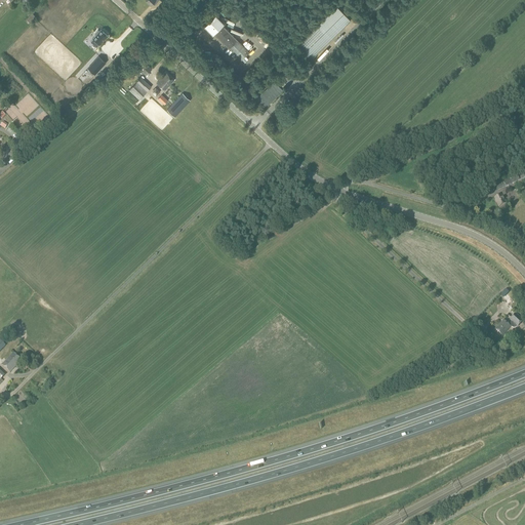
[(351,19),(336,5),(296,44),(311,58),(351,19)]
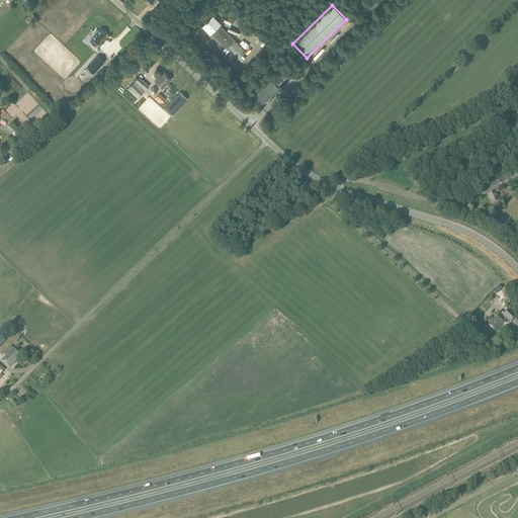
[(35,16),(31,13),(26,19),(30,22),(35,16)]
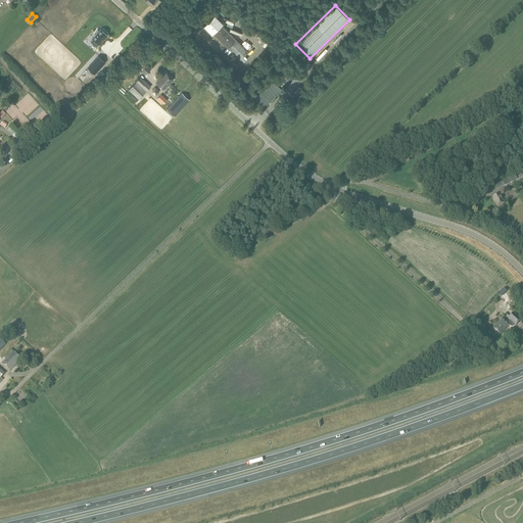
[(223,24),(215,14),(203,26),(211,35),(223,24)]
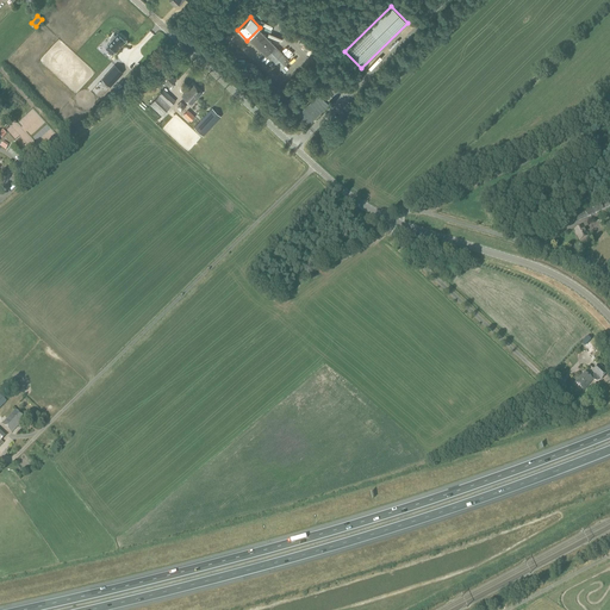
[(260,30),(253,37),(250,39),(266,56),(280,69),(288,61),(275,47),(260,30)]
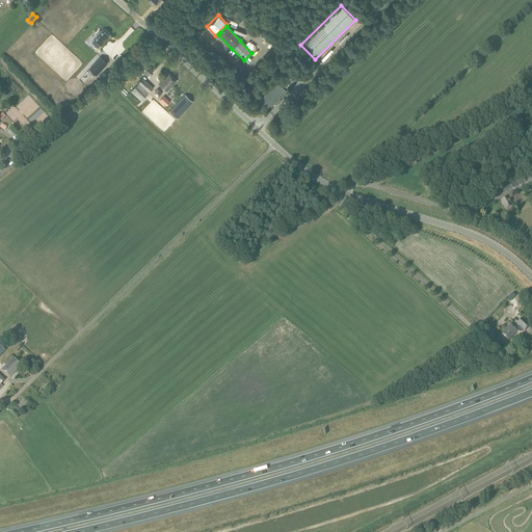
[(109,36),(103,30),(101,32),(99,30),(96,33),(98,35),(95,38),(101,45),(109,36)]
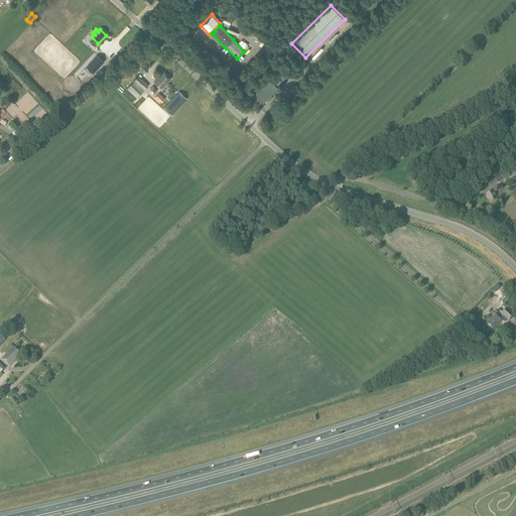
[(93,73),(104,61),(97,55),(87,67),(93,73)]
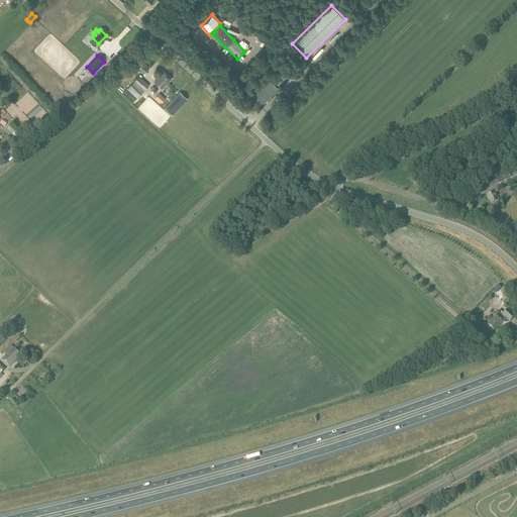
[(136,56),(131,63),(143,74),(149,68),(136,56)]
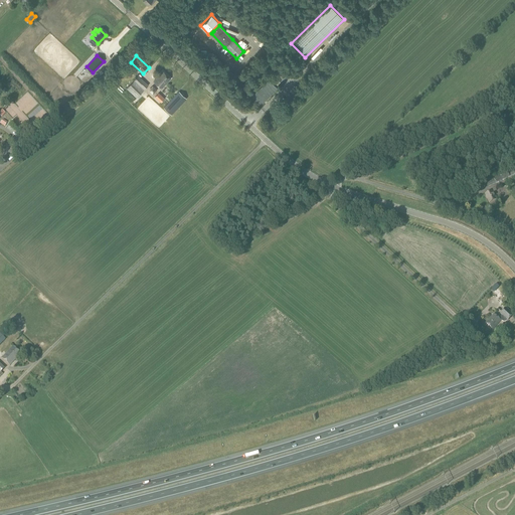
[(163,71),(154,81),(162,88),(170,78),(163,71)]
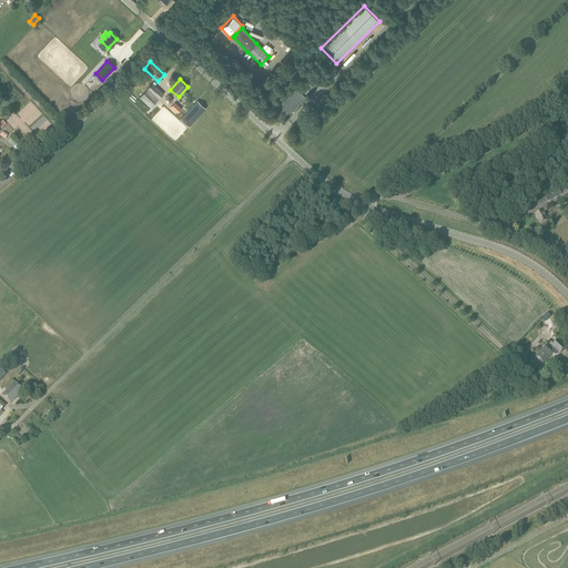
[(140,98),(151,108),(164,93),(152,83),(140,98)]
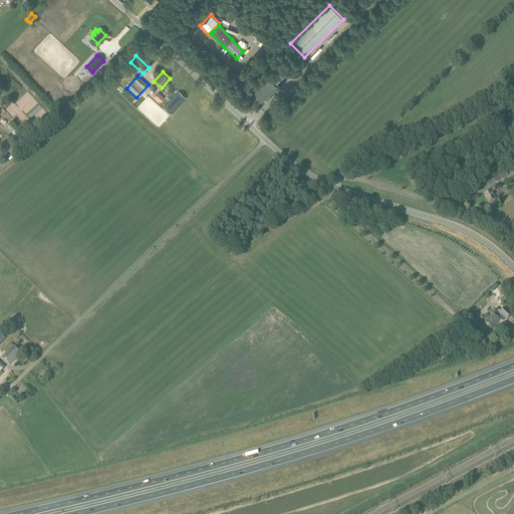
[(259,104),(276,88),(268,79),(251,96),(259,104)]
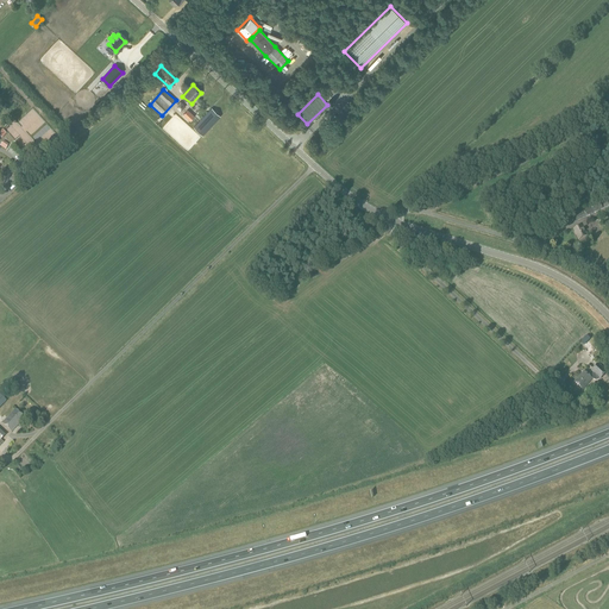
[(194,126),(203,136),(221,117),(211,108),(194,126)]
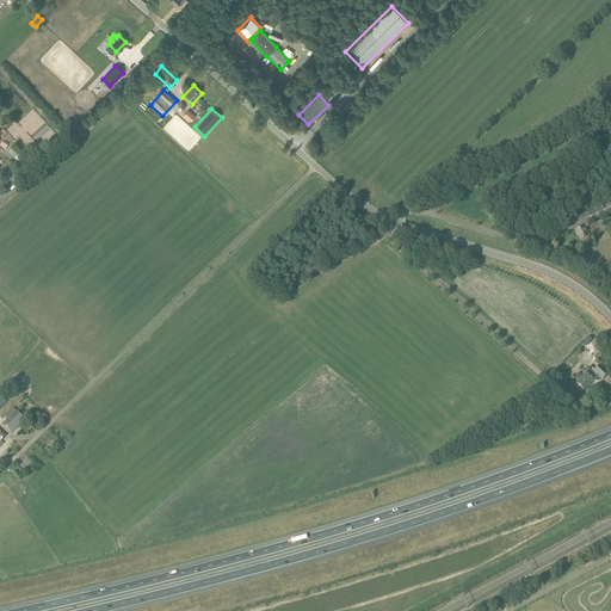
[(181,117),(189,124),(196,117),(189,110),(181,117)]
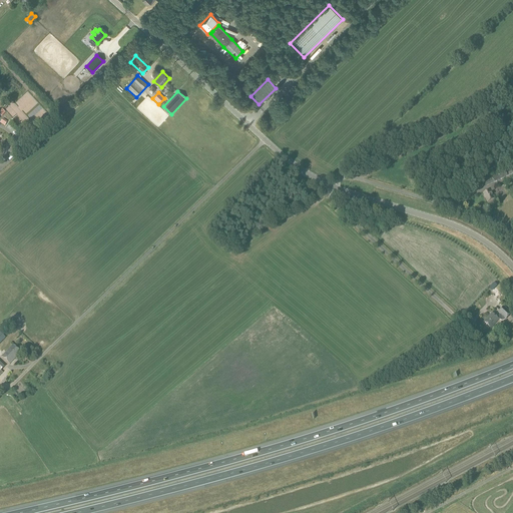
[(76,109),(68,115),(71,119),(79,113),(76,109)]
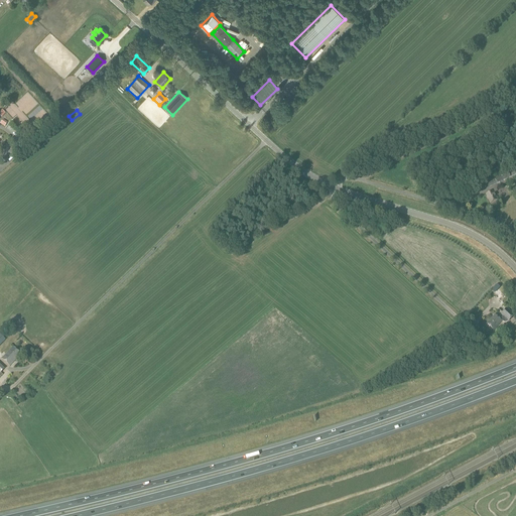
[(515,164),(510,167),(512,169),(508,171),(494,178),(487,182),(489,187),(497,183),(511,177),(515,174),(515,173),(514,169),(515,168),(515,164)]
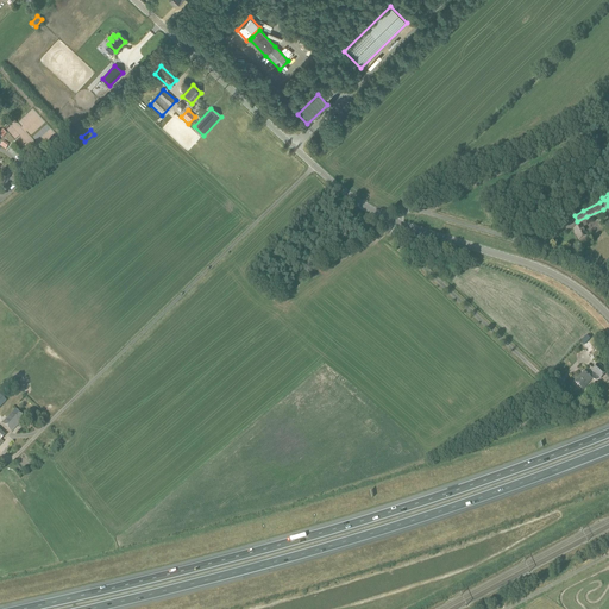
[(585,221),(582,224),(582,226),(573,230),(579,240),(588,236),(583,228),(588,226),(585,221)]
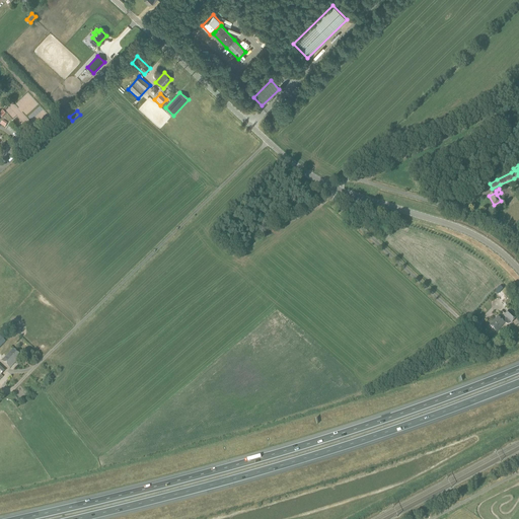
[(229,227),(224,232),(235,243),(240,238),(229,227)]
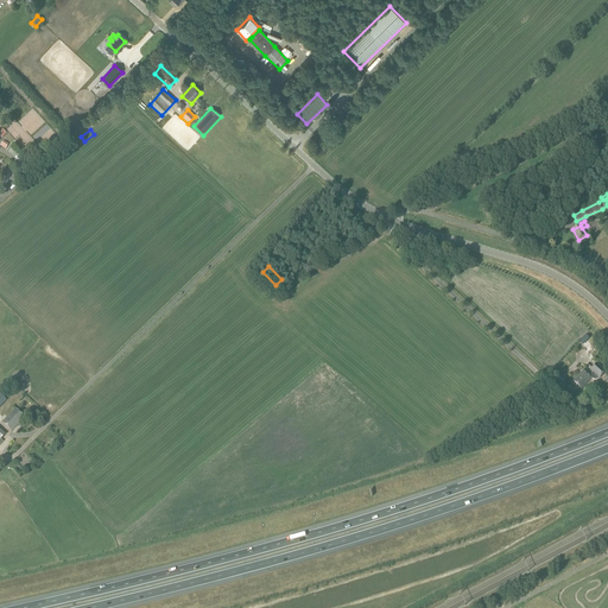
[(589,339),(586,335),(580,342),(583,344),(589,339)]
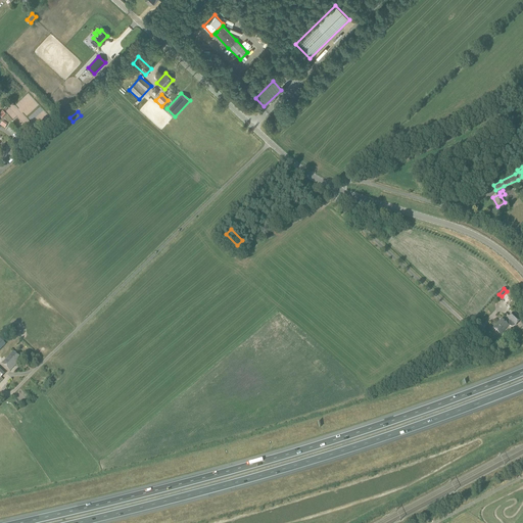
[(510,321),(507,324),(502,320),(493,328),(501,334),(509,326),(512,327),(513,327),(514,326),(515,325),(520,321),(512,314),(508,319),(510,321)]
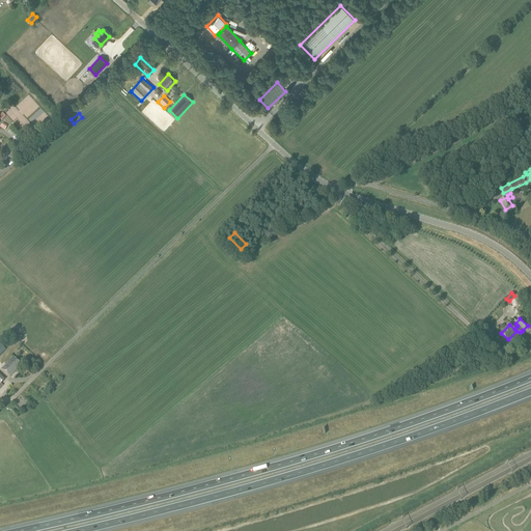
[(10,376),(22,365),(14,357),(2,369),(10,376)]
